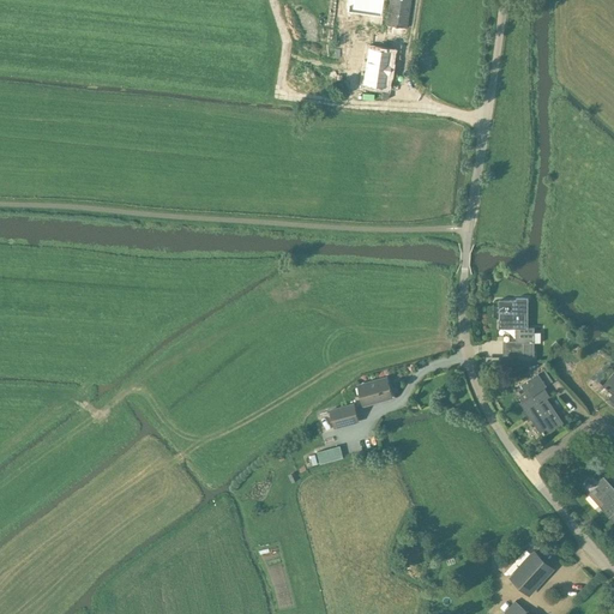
[(380,16),(383,0),(353,0),(351,11),(380,16)]
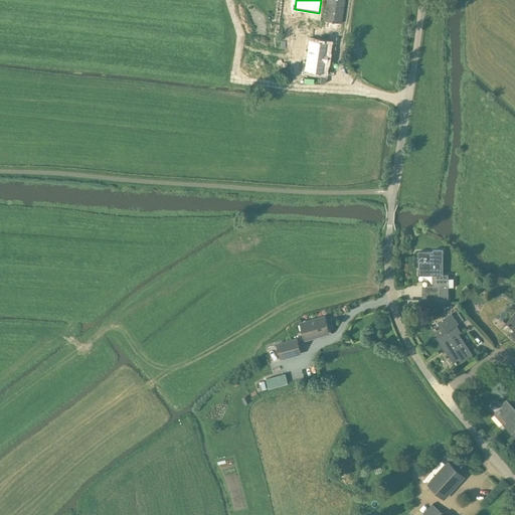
[(344,0),(326,0),(323,21),(341,24),(344,0)]
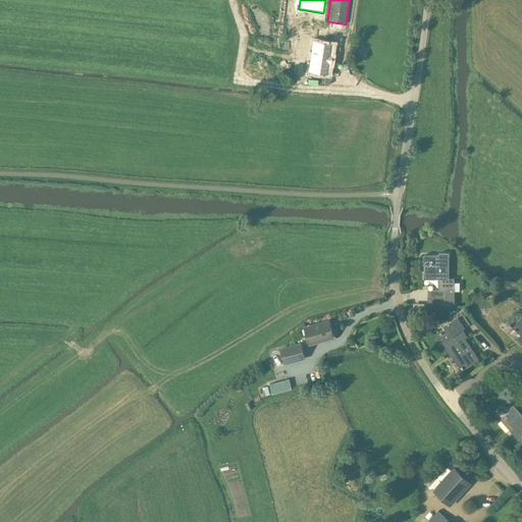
[(311,41),(308,67),(326,69),(329,44),(311,41)]
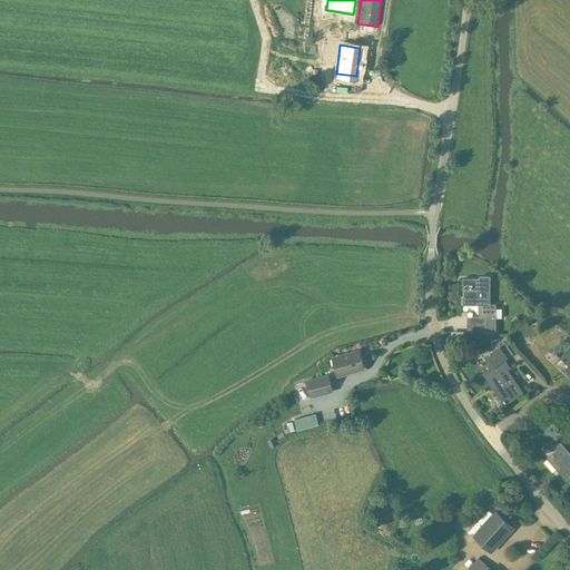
[(479,304),(479,317),(467,318),(467,331),(485,330),(497,330),(497,318),(502,318),(502,308),(495,308),(495,305),(490,305),(490,277),(479,277),(479,278),(463,278),(463,304),(479,304)]
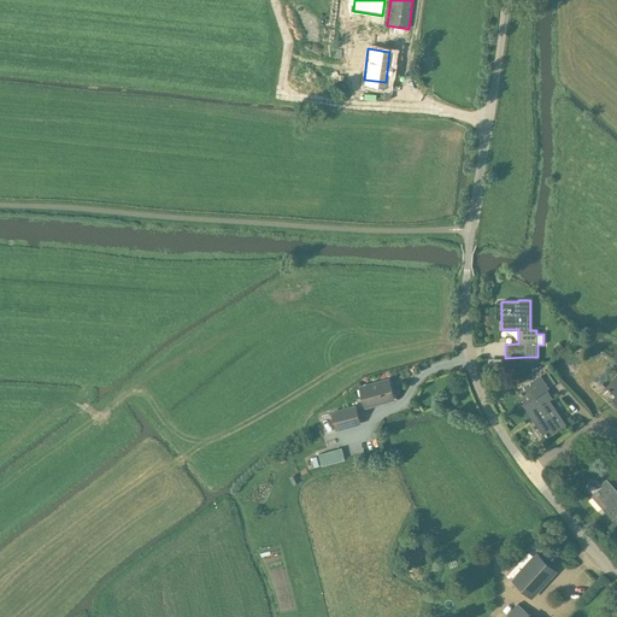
[(556,382),(547,370),(523,387),(528,394),(521,399),(524,404),(522,405),(534,422),(536,421),(548,436),(565,424),(550,400),(552,399),(546,389),(556,382)]
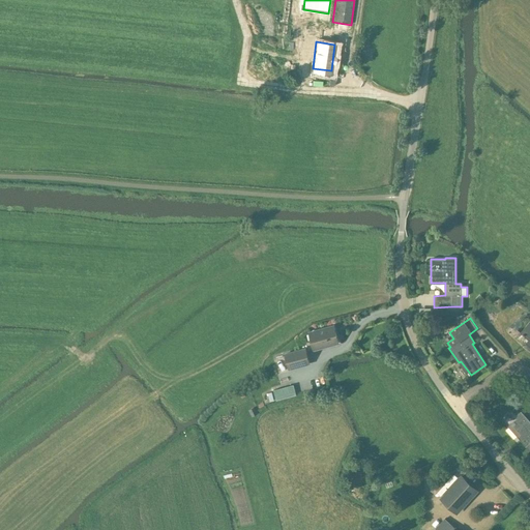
[(529,322),(520,333),(528,341),(526,344),(529,347),(529,322)]
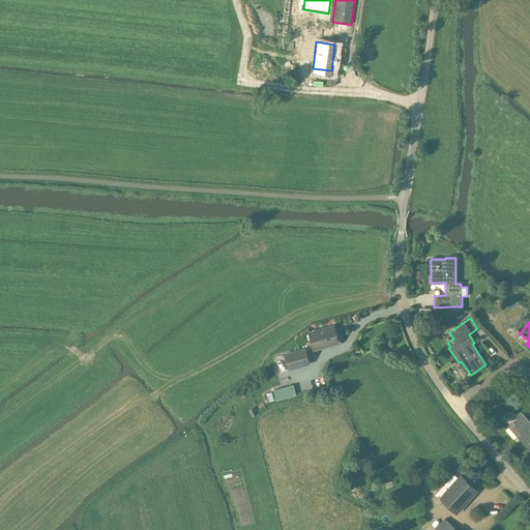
[(308,332),(314,350),(339,344),(334,326),(308,332)]
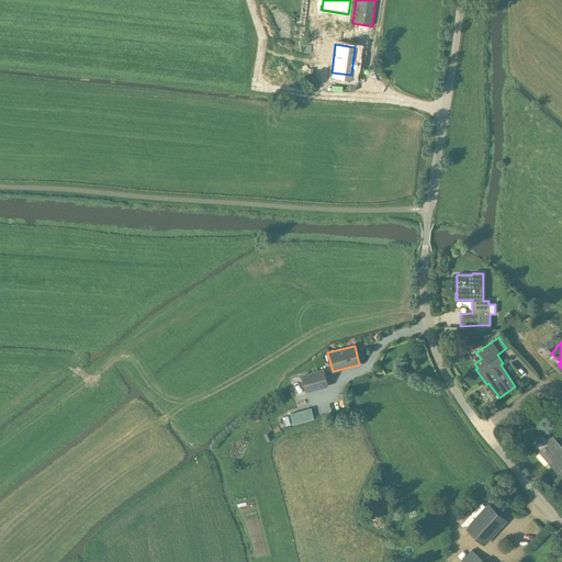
[(305,393),(329,386),(324,369),(301,375),(305,393)]
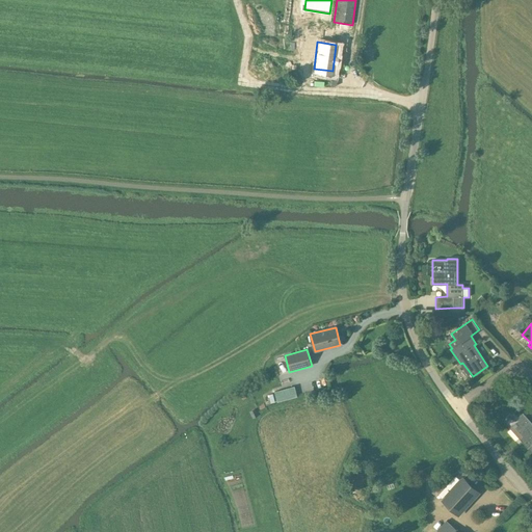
[(295,387),(274,392),(277,402),(297,397),(295,387)]
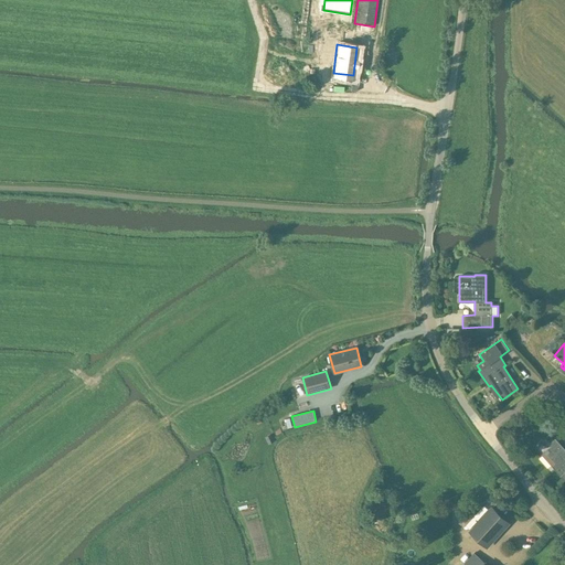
[(552,446),(545,451),(542,454),(564,479),(564,449),(555,439),(550,444),(552,446)]
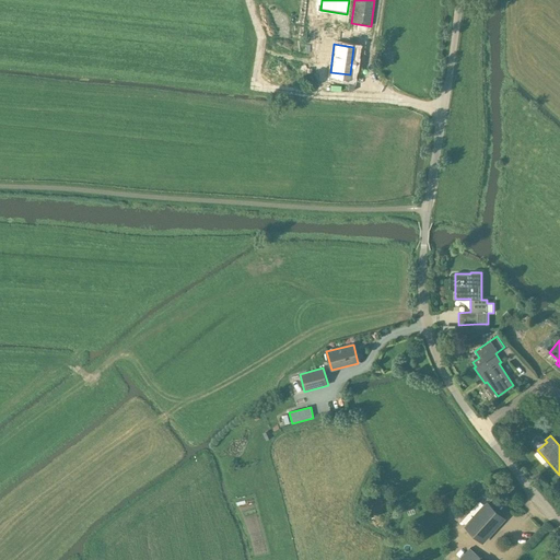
[(451,512),(464,524),(480,505),(475,500),(468,508),(462,501),(451,512)]
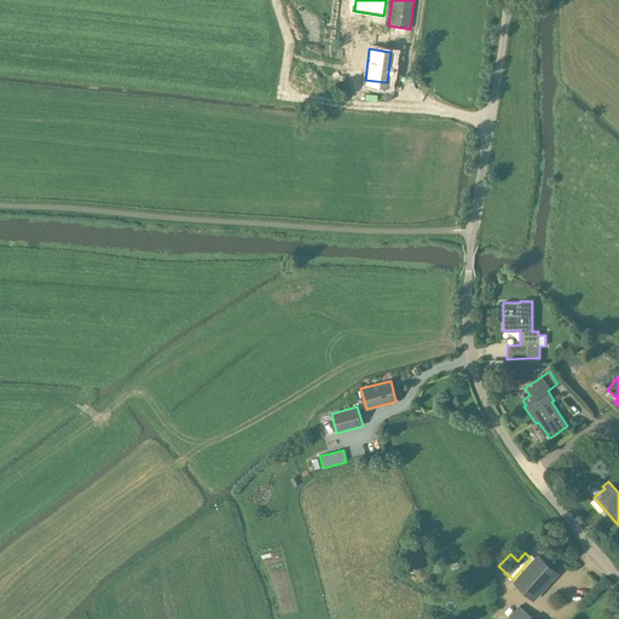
[(516,583),(533,599),(559,572),(541,556),(516,583)]
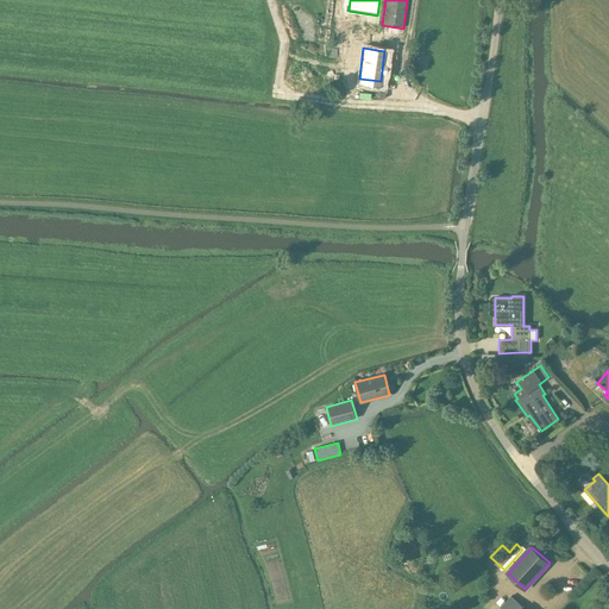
[(526,608),(512,596),(501,608),(502,608),(526,608)]
